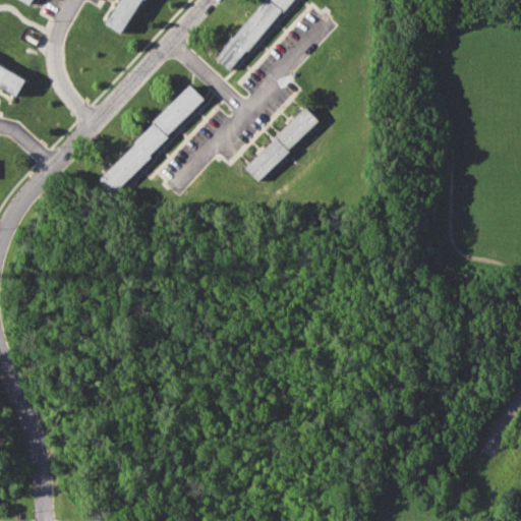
[(106,21),(119,0),(141,0),(122,32),(106,21)]
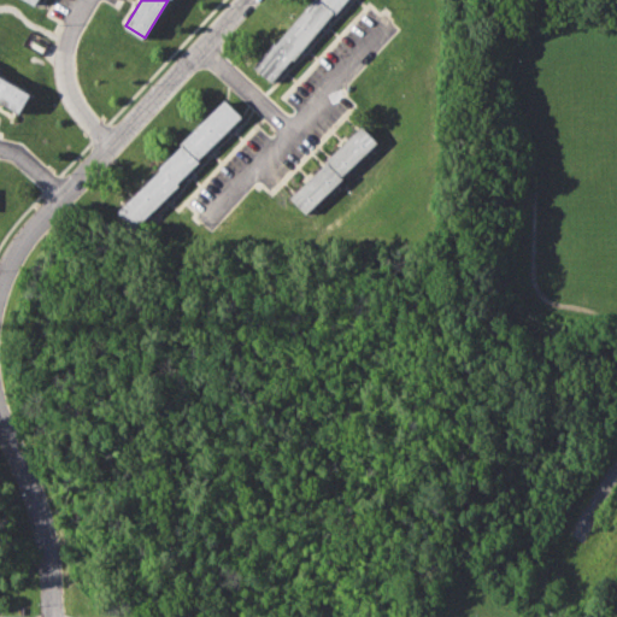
[(253,66),(274,41),(277,43),(312,0),(347,0),(336,15),(333,12),(294,60),(291,58),(271,82),(253,66)]
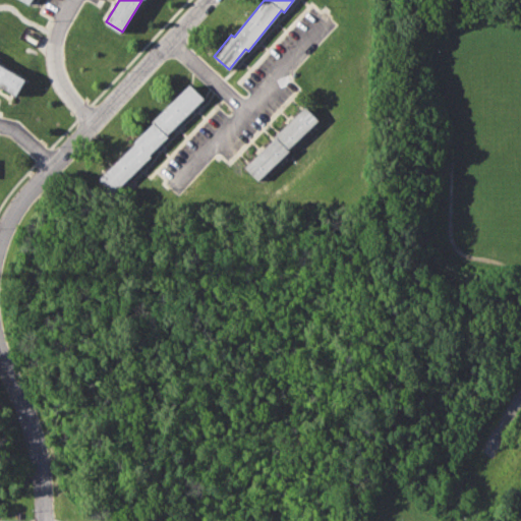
[(0,85),(0,62),(26,77),(16,96),(0,85)]
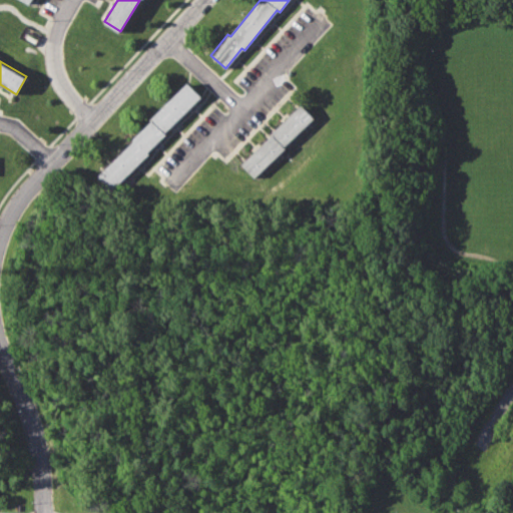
[(98,175),(135,140),(132,137),(150,120),(147,117),(187,81),(201,96),(163,131),(166,133),(146,151),(148,153),(111,189),(98,175)]
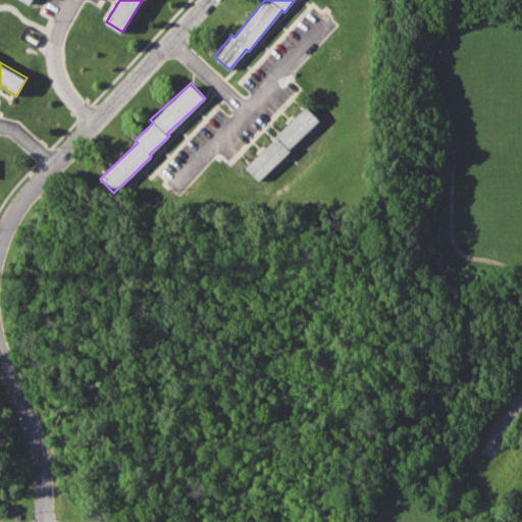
[(244,166),(274,138),(272,135),(306,105),(319,119),(289,148),(291,151),(258,180),(244,166)]
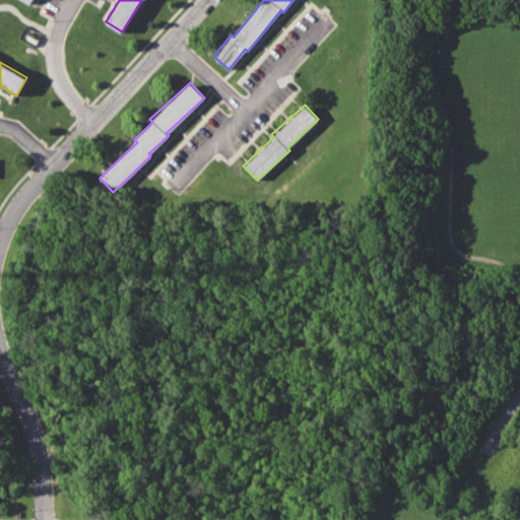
All buildings are outlined.
